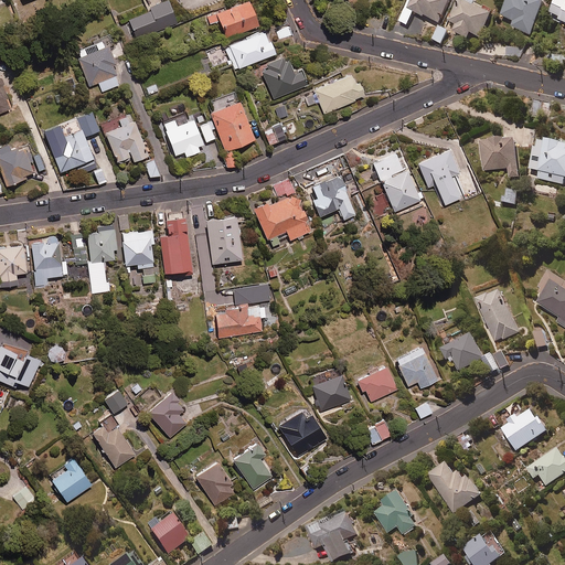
[(145,0),(147,4),(149,9),(128,18),(135,33),(144,29),(146,34),(176,20),(167,0),(145,0)]
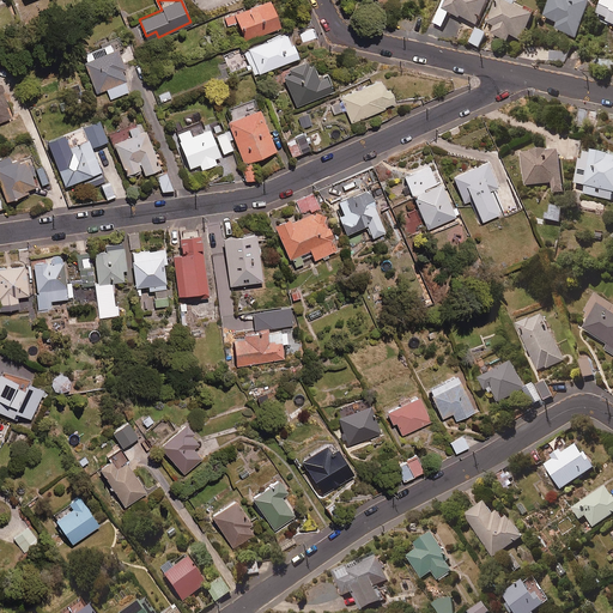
[(279,25),(267,0),(258,0),(223,17),(228,25),(236,20),(246,41),(279,25)]
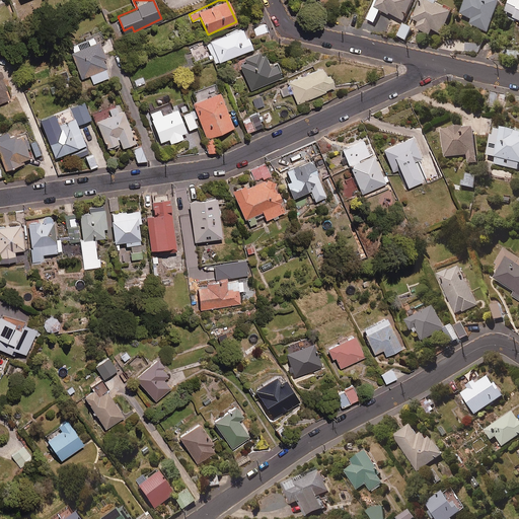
[(376,0),(366,19),(372,23),(381,8),(402,20),(413,0),(376,0)]
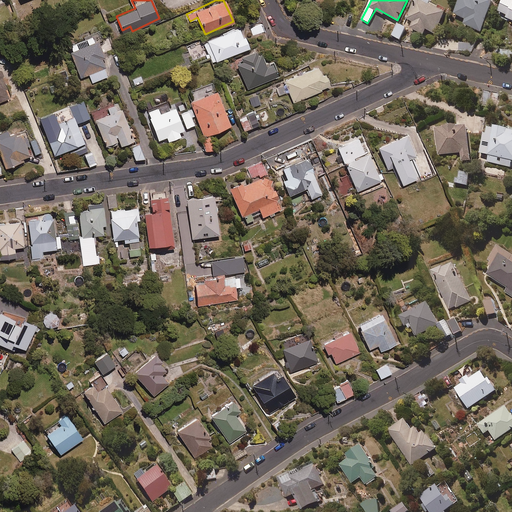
[(430,0),(414,0),(403,26),(422,34),(425,28),(435,32),(445,9),(429,2),(430,0)]
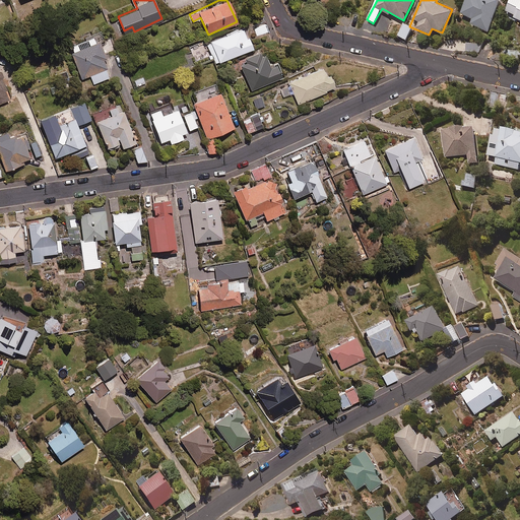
[(501,0),(466,0),(461,12),(472,18),(470,23),(488,30),(501,0)]
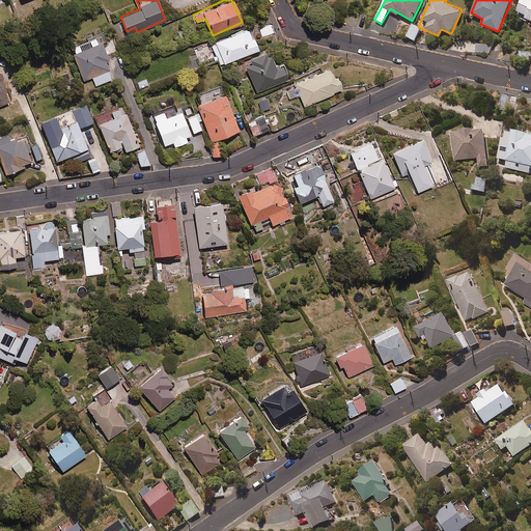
[(530,0),(521,0),(515,14),(530,19),(530,0)]
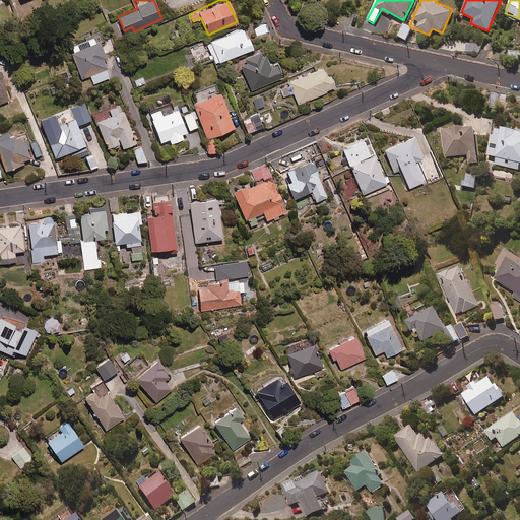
[(412,27),(404,23),(398,37),(406,40),(412,27)]
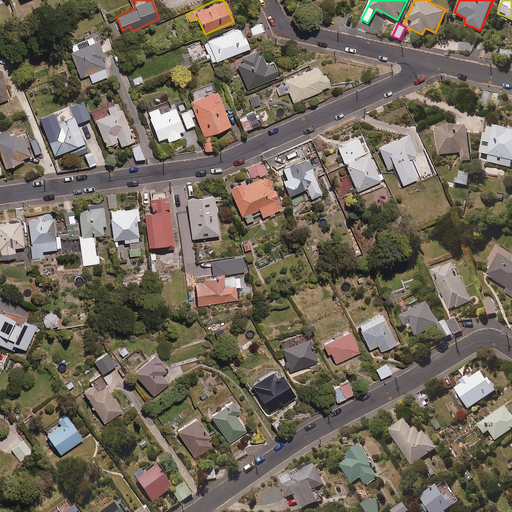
[(240,34),(236,25),(202,42),(213,63),(248,45),(242,33),(240,34)]
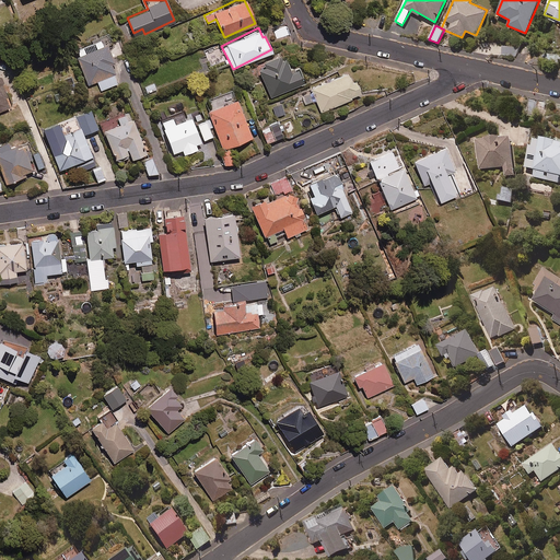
[(112,43),(107,33),(73,47),(90,83),(96,81),(101,91),(119,82),(111,63),(114,61),(106,45),(112,43)]
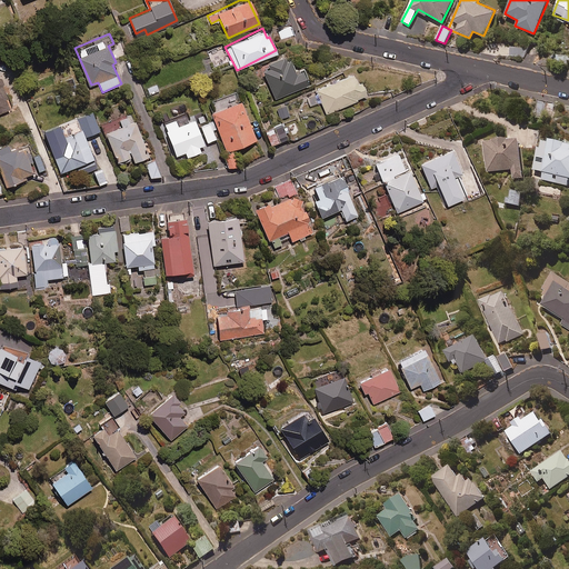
[(527,49),(510,46),(509,55),(526,58),(527,49)]
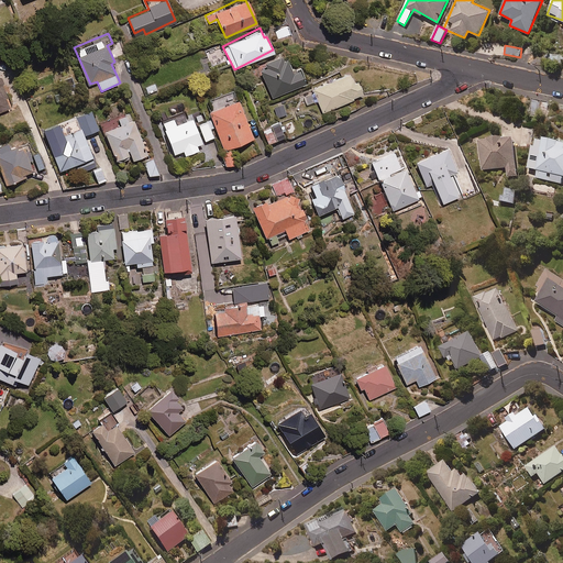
[(294,65),(289,67),(284,55),(280,57),(278,53),(263,61),(265,65),(258,68),(273,98),(306,81),(298,67),(295,68),(294,65)]
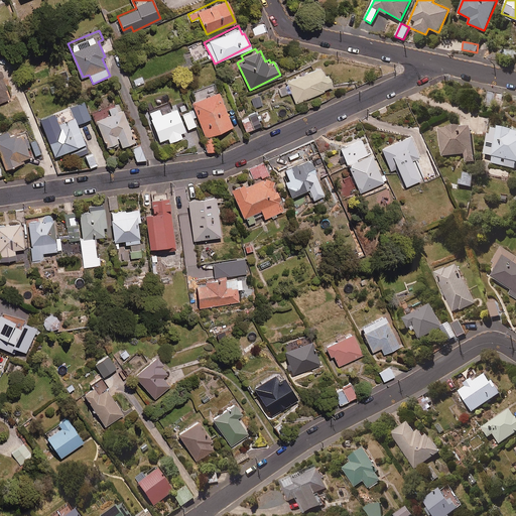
[(321,73),(317,63),(284,80),(296,104),(333,86),(325,71),(321,73)]
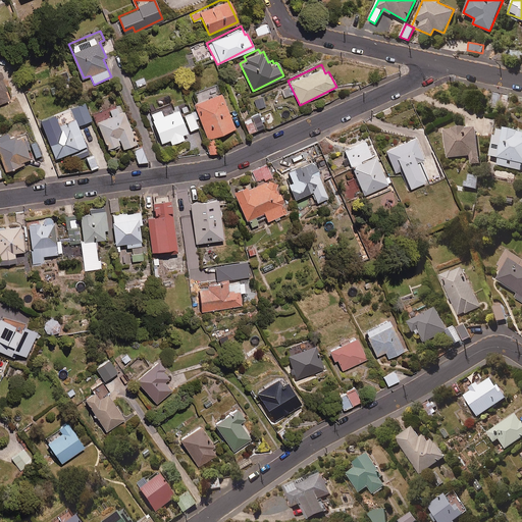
[(235,127),(220,91),(201,99),(193,102),(207,139),(204,141),(209,154),(217,150),(211,136),(235,127)]
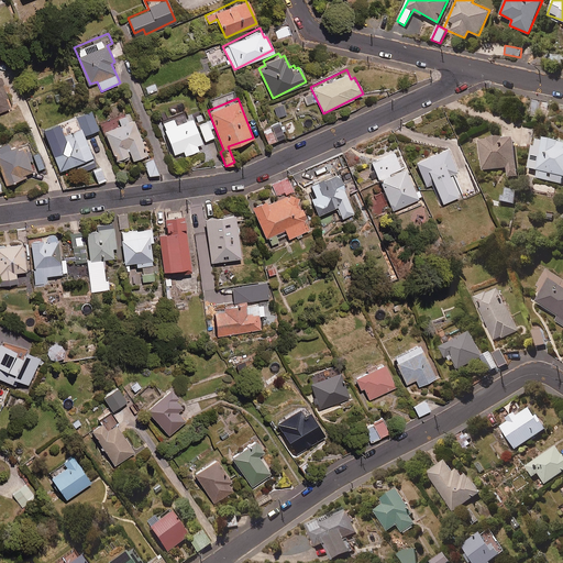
[(98,128),(90,108),(75,114),(79,125),(46,140),(59,168),(91,154),(83,134),(98,128)]
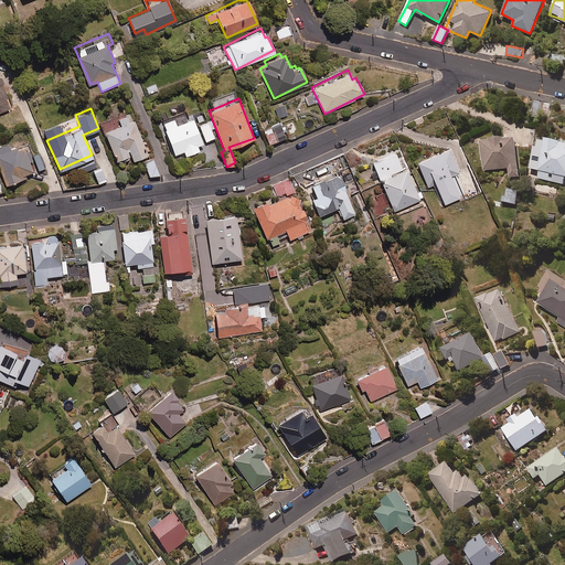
[(127,119),(124,112),(99,121),(116,160),(130,153),(132,159),(148,153),(131,117),(127,119)]
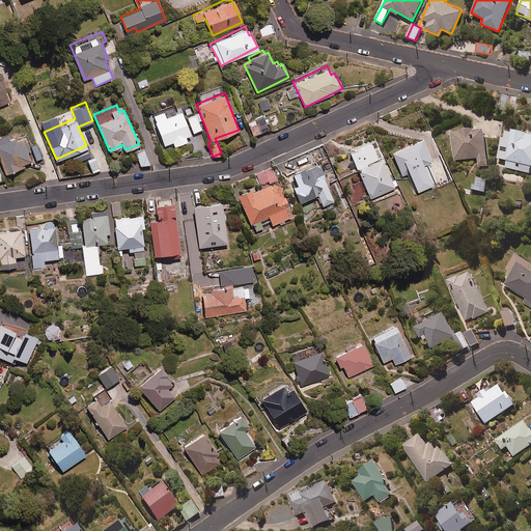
[(174,112),(172,107),(151,115),(165,145),(172,142),(173,145),(187,139),(186,136),(201,129),(195,113),(184,118),(180,109),(174,112)]
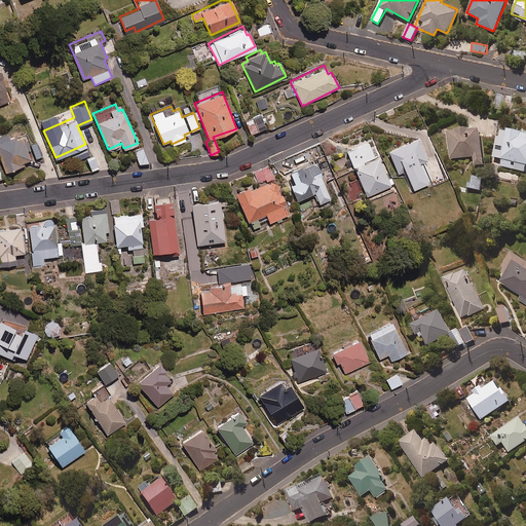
[(265,126),(259,112),(243,119),(250,134),(265,126)]
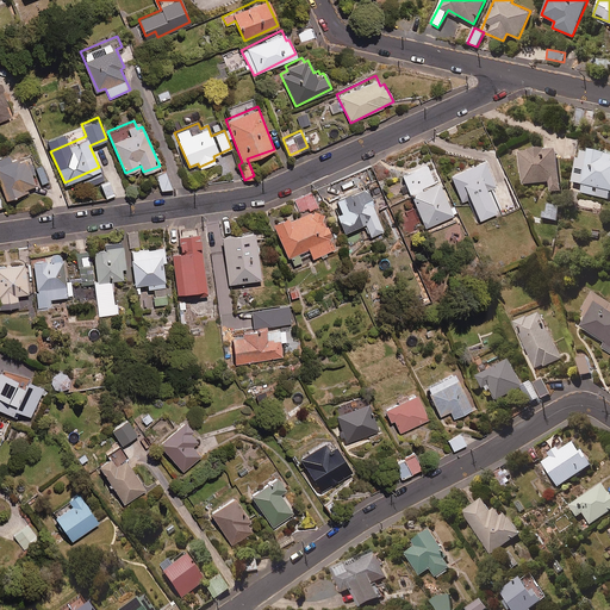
[(556,147),(518,150),(522,184),(548,181),(549,191),(560,191),(556,147)]
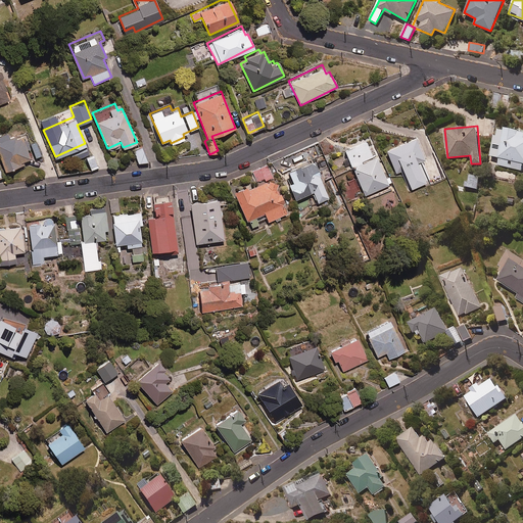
[(522,130),(505,126),(504,130),(496,129),(489,155),(500,157),(497,164),(521,171),(522,162),(522,130)]
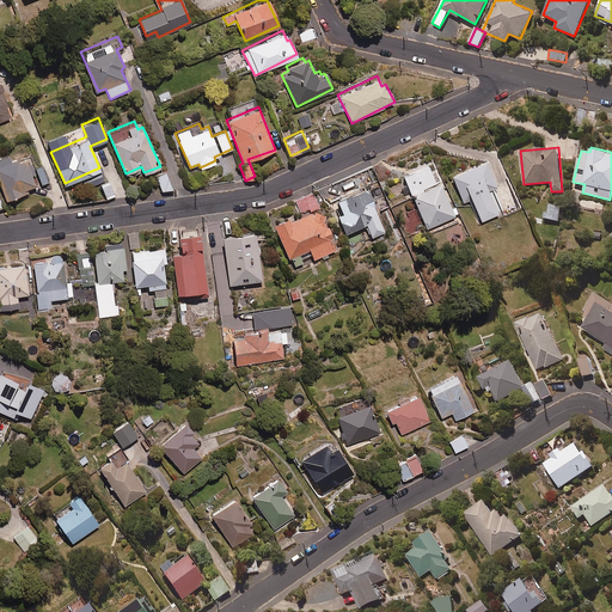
[(17,158),(11,160),(8,155),(0,159),(0,166),(0,167),(0,166),(0,183),(8,204),(30,196),(28,193),(37,189),(32,177),(38,175),(32,160),(19,165),(17,158)]
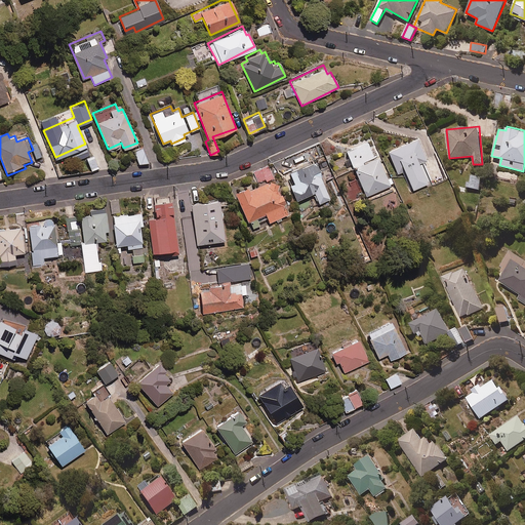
[(427,159),(416,135),(387,149),(397,173),(402,171),(410,190),(431,180),(421,161),(427,159)]
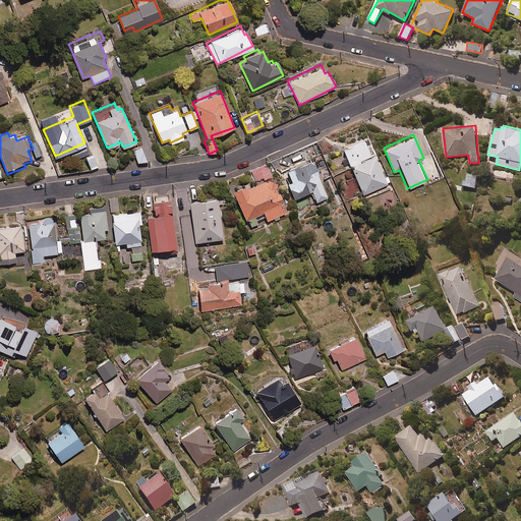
[(139,143),(131,147),(137,163),(146,159),(139,143)]
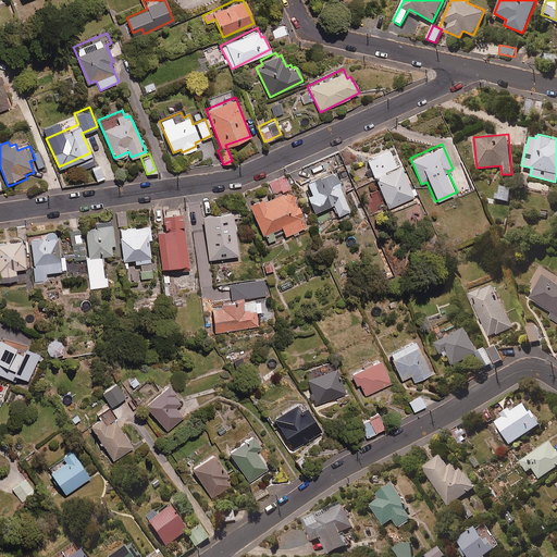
[(98,163),(90,165),(97,181),(104,178),(98,163)]
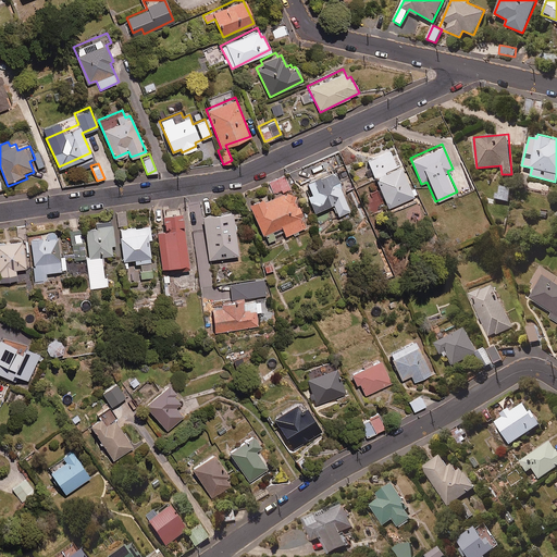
[(413,196),(399,164),(374,176),(388,208),(413,196)]
